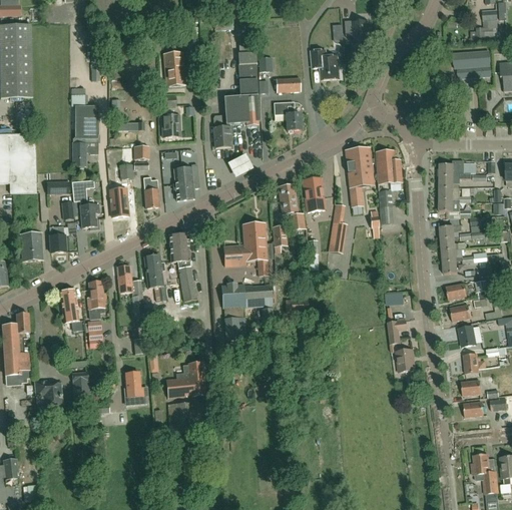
[(383,2),(374,2),(375,11),(384,11),(383,2)]
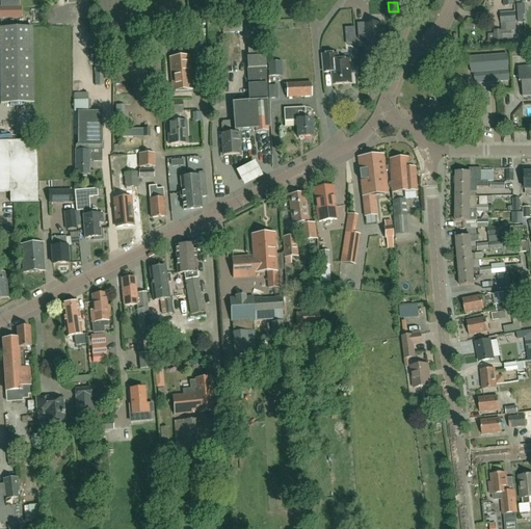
[(10,5),(0,5),(0,16),(10,16),(10,5)]
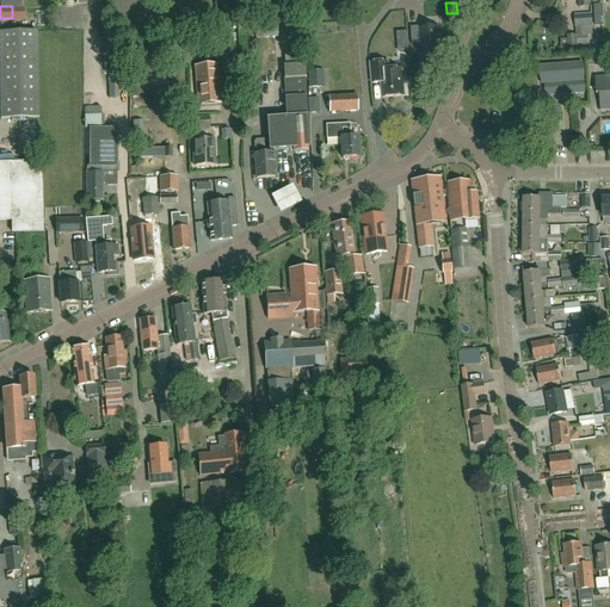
[(592,36),(592,32),(591,12),(574,12),(575,35),(567,35),(567,45),(553,45),(553,50),(587,49),(593,49),(593,36),(592,36)]
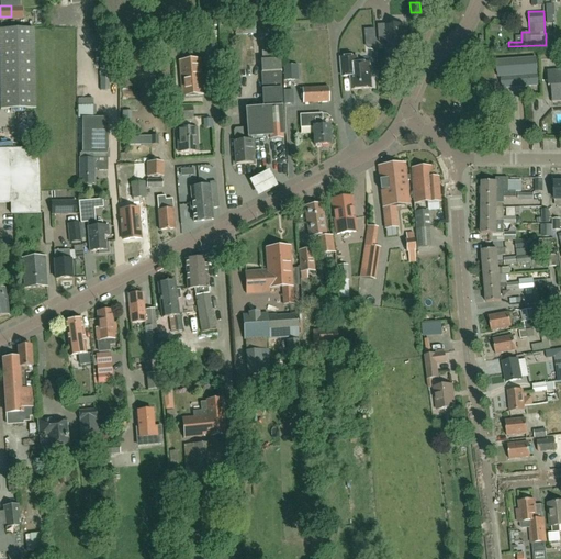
[(92,22),(91,22),(91,31),(99,51),(93,53),(93,56),(99,56),(99,87),(99,88),(100,88),(109,88),(109,56),(105,49),(96,22),(92,22)]
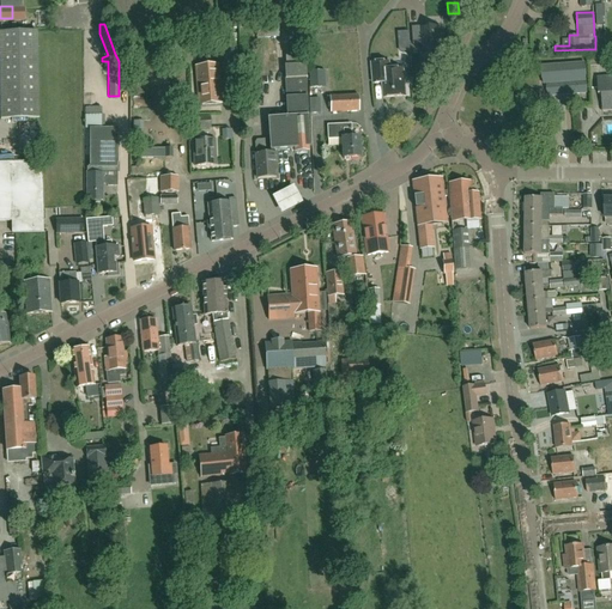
[(440,37),(440,25),(420,26),(420,24),(411,24),(412,42),(420,42),(422,60),(442,59),(441,44),(442,44),(442,37),(440,37)]
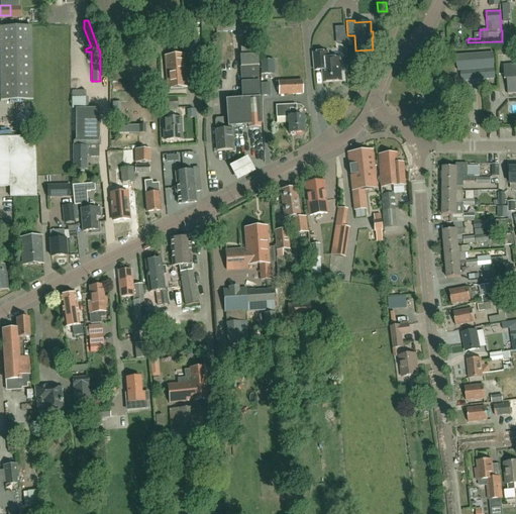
[(0,99),(30,98),(29,25),(0,25),(0,99)]
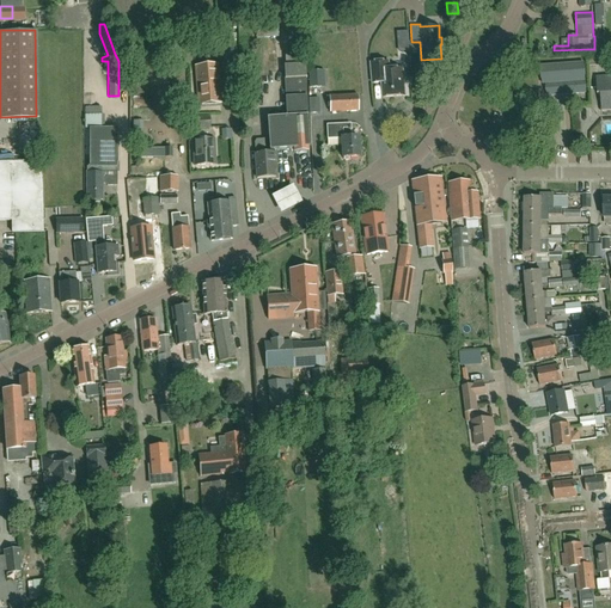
[(240,54),(242,54),(242,68),(260,68),(260,74),(267,74),(267,68),(275,67),(274,53),(275,53),(275,42),(274,42),(273,35),(256,36),(256,44),(240,45),(240,54)]
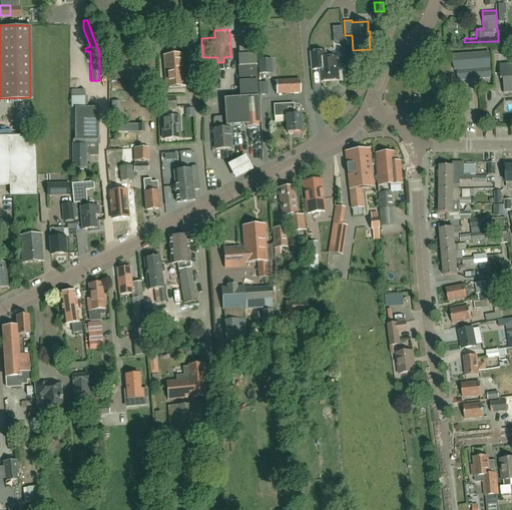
[(259,121),(257,94),(254,52),(252,52),(252,39),(237,40),(238,53),(237,53),(239,95),(223,96),(224,123),(242,122),(242,124),(244,124),(244,125),(257,124),(257,121),(259,121)]
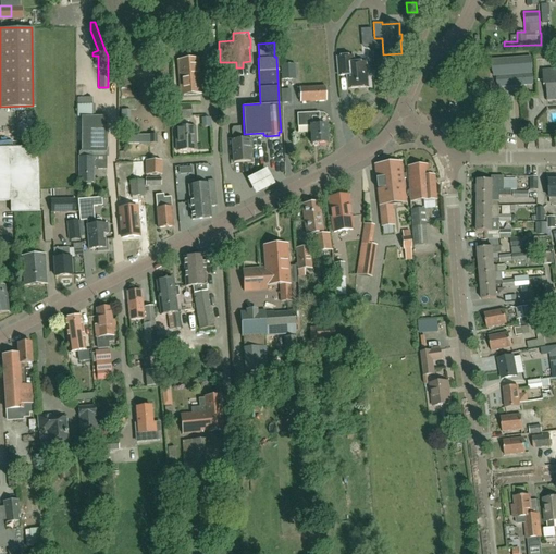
[(354,60),(354,53),(337,54),(338,73),(347,73),(348,86),(366,84),(365,76),(367,75),(365,60),(354,60)]
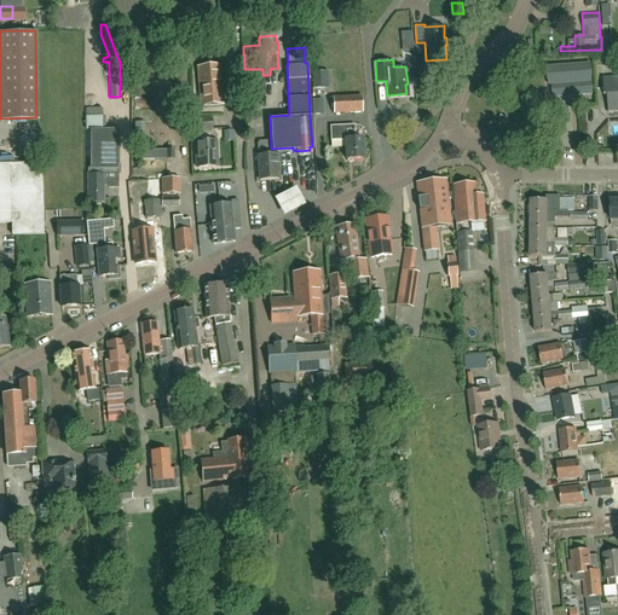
[(591,91),(589,61),(547,64),(548,82),(552,82),(553,94),(591,91)]
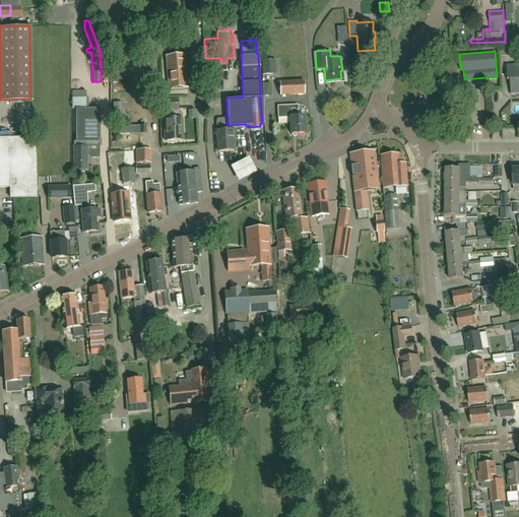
[(187,85),(183,53),(165,55),(169,86),(187,85)]
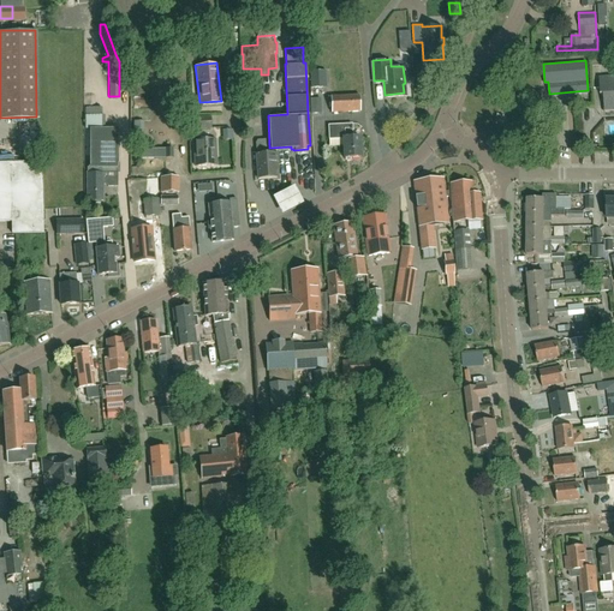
[(315,78),(331,78),(331,69),(314,69),(315,78)]
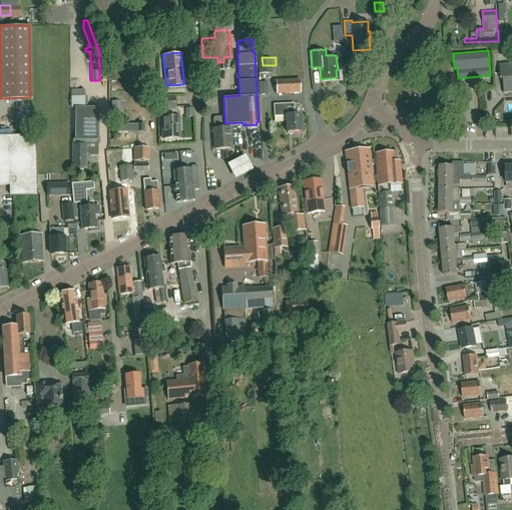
[(511,61),(499,63),(500,76),(502,76),(503,90),(511,89),(511,61)]
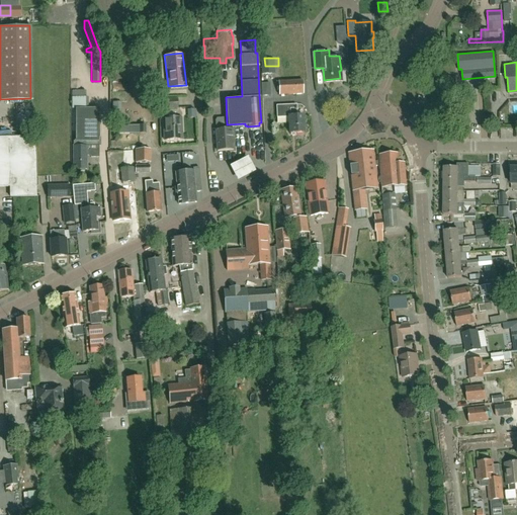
[(134,90),(131,90),(131,81),(124,80),(124,75),(117,75),(116,100),(134,100),(134,90)]
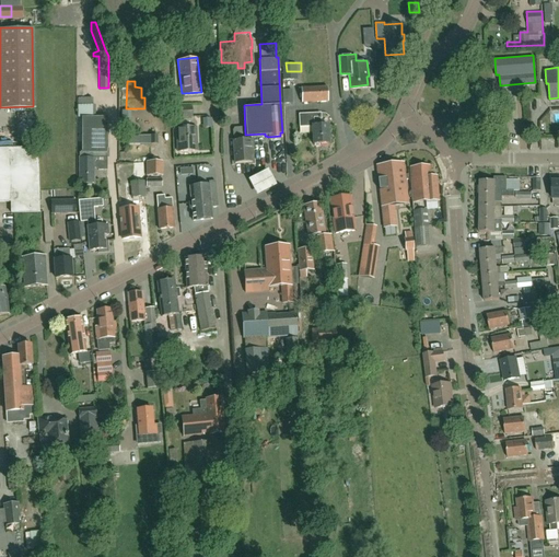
[(326,83),(300,85),(301,101),(327,99),(326,83)]
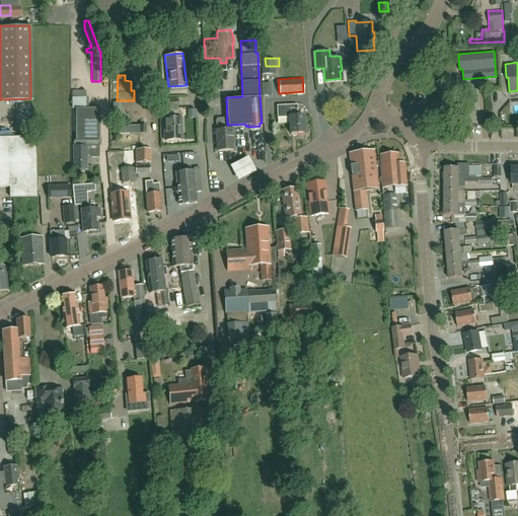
[(72,95),(71,95),(72,106),(75,106),(75,140),(73,140),(73,167),(78,167),(78,169),(84,169),(84,167),(86,167),(86,153),(90,153),(90,155),(98,155),(98,136),(99,136),(98,106),(88,106),(88,95),(85,95),(85,89),(85,88),(81,88),(80,88),(72,88),(72,95)]
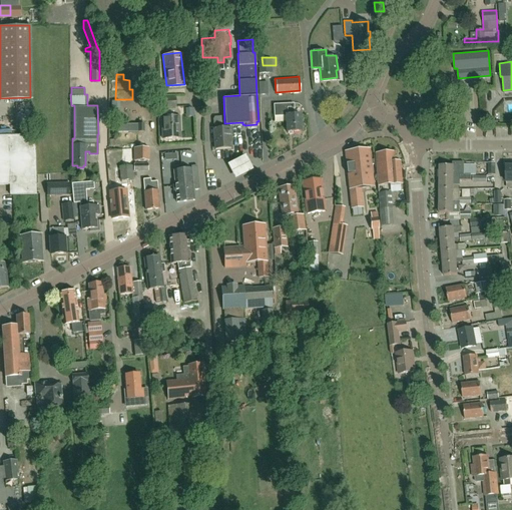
[(175,105),(175,95),(157,96),(158,106),(175,105)]
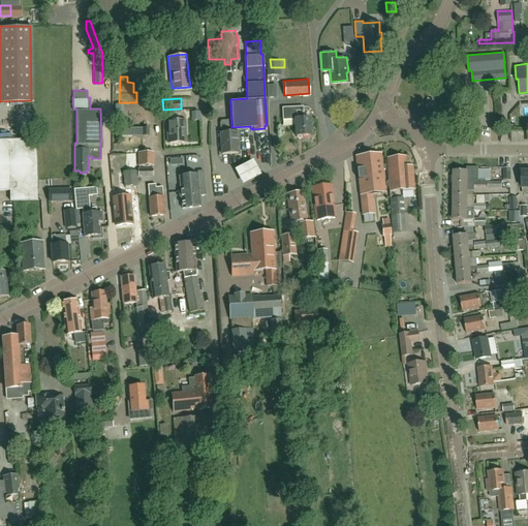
[(282,118),(294,117),(296,134),(309,133),(308,116),(302,116),(302,109),(303,109),(302,104),(281,105),(282,118)]
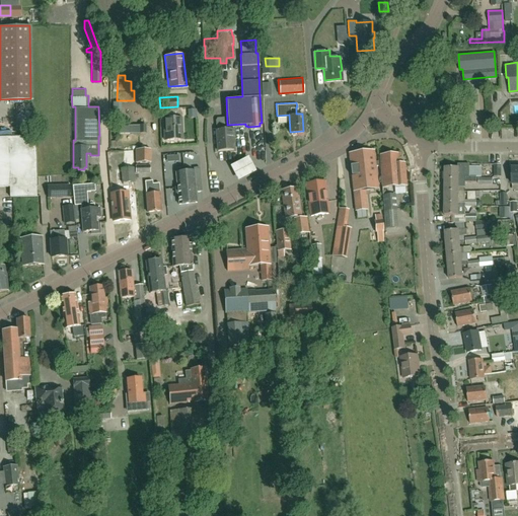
[(181,137),(180,116),(163,117),(164,138),(181,137)]
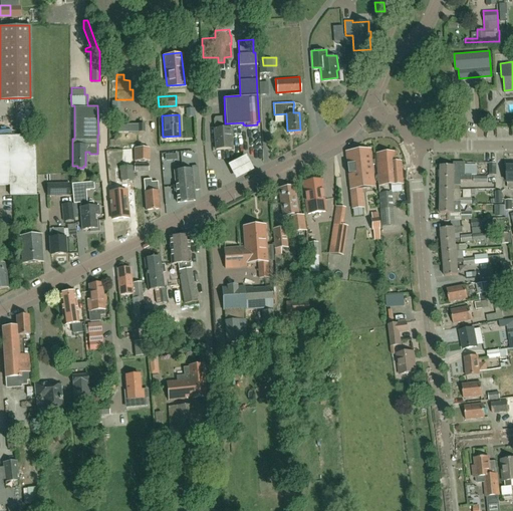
[(214,115),(213,117),(214,126),(213,126),(215,148),(230,147),(229,136),(231,136),(230,125),(221,126),(221,114),(214,115)]
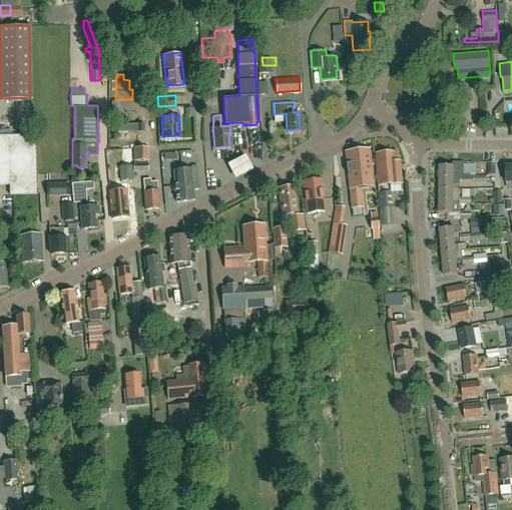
[(9,134),(0,133),(0,181),(9,182),(9,192),(35,191),(35,171),(34,133),(31,133),(15,133),(15,127),(9,127),(9,134)]
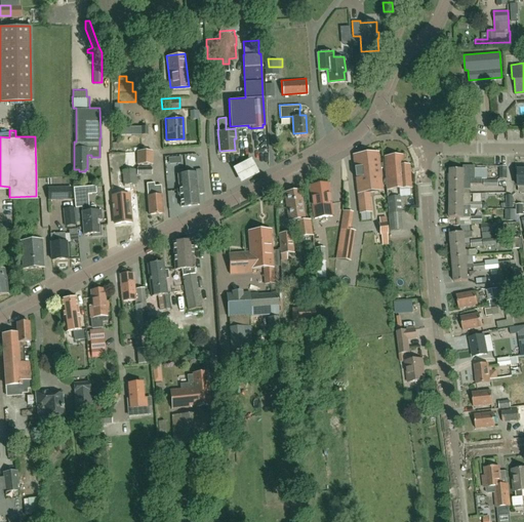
[(136,149),(136,162),(152,162),(152,149),(136,149)]
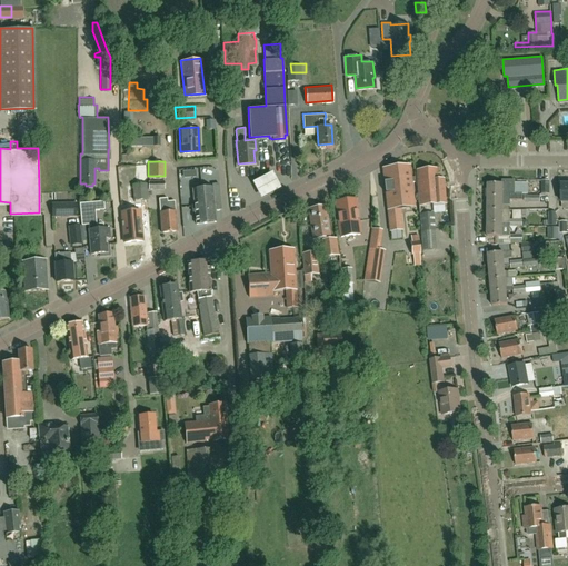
[(384,190),(385,190),(388,219),(401,218),(400,205),(414,204),(409,162),(381,166),(384,179),(382,179),(384,190)]
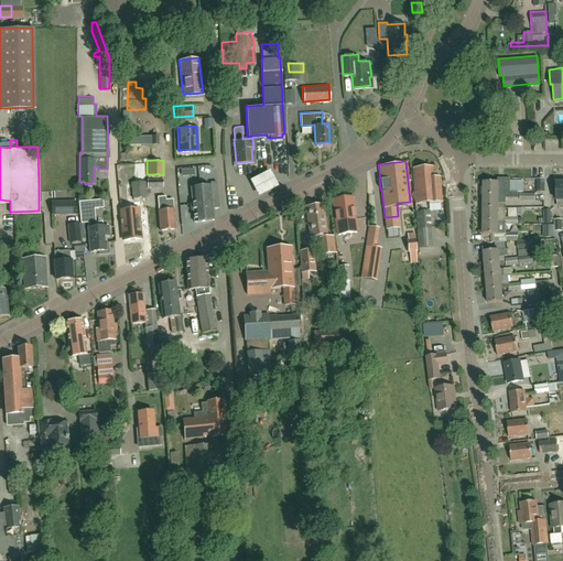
[(414,201),(441,198),(439,174),(433,174),(432,163),(412,165),(414,201)]
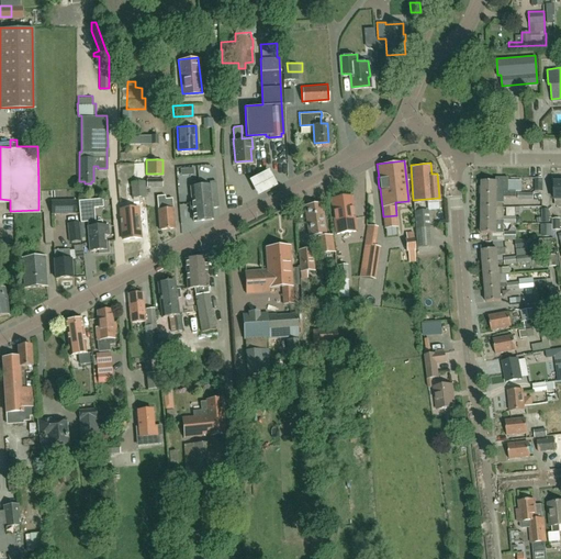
[(273,168),(254,176),(259,192),(280,186),(273,168)]
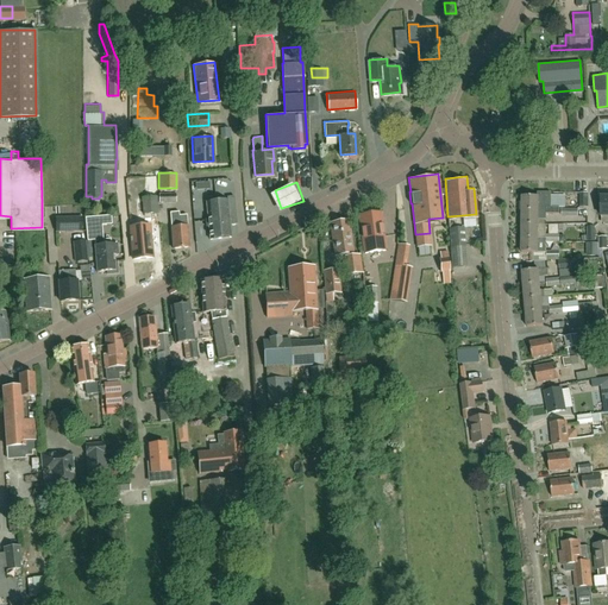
[(156,194),(155,189),(149,189),(150,195),(142,195),(143,212),(158,210),(156,194)]
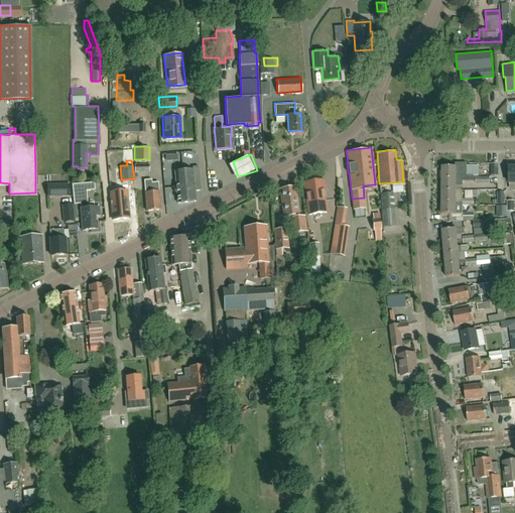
[(459,161),(455,161),(455,164),(440,164),(440,176),(472,176),(472,174),(473,174),(473,173),(466,173),(467,163),(466,163),(466,161),(459,161)]
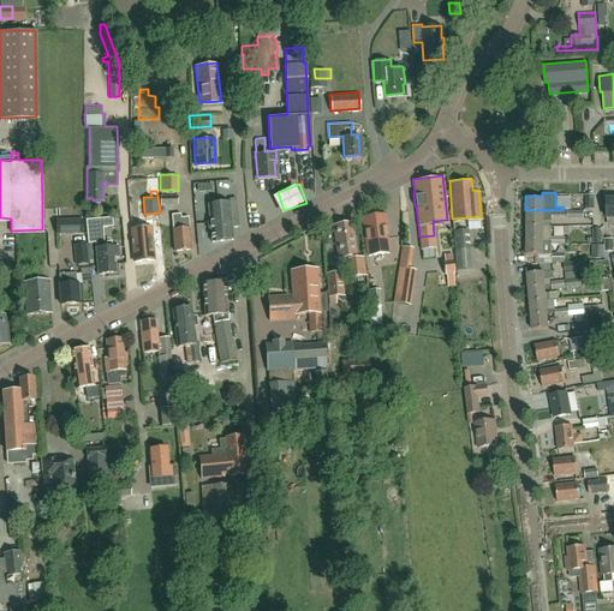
[(560,195),(560,207),(576,207),(576,195),(560,195)]
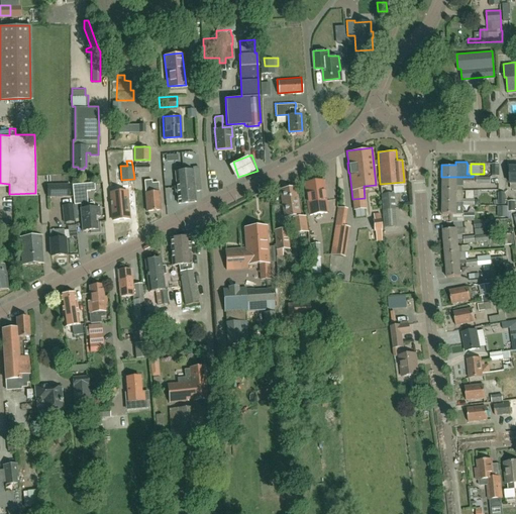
[(192,165),(192,169),(175,170),(176,185),(174,185),(174,191),(176,191),(177,201),(195,200),(193,177),(199,177),(198,165),(192,165)]
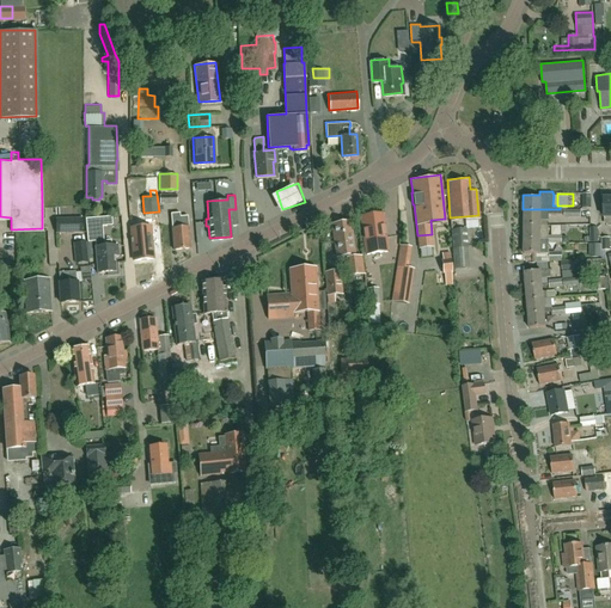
[(523,209),(523,222),(548,223),(548,222),(547,222),(547,217),(548,217),(548,212),(560,213),(560,209),(523,209)]
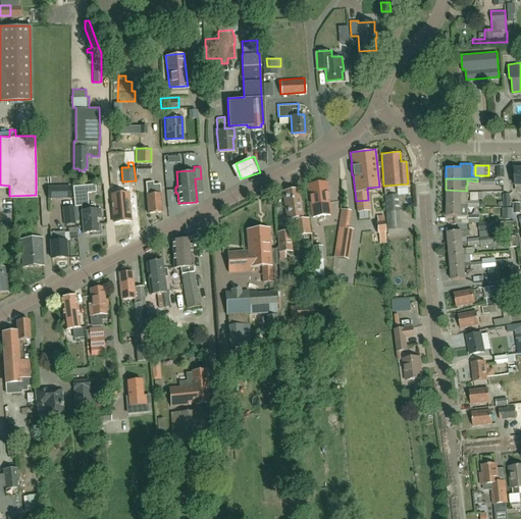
[(145,180),(146,193),(148,211),(161,210),(160,192),(159,182),(153,183),(152,179),(145,180)]
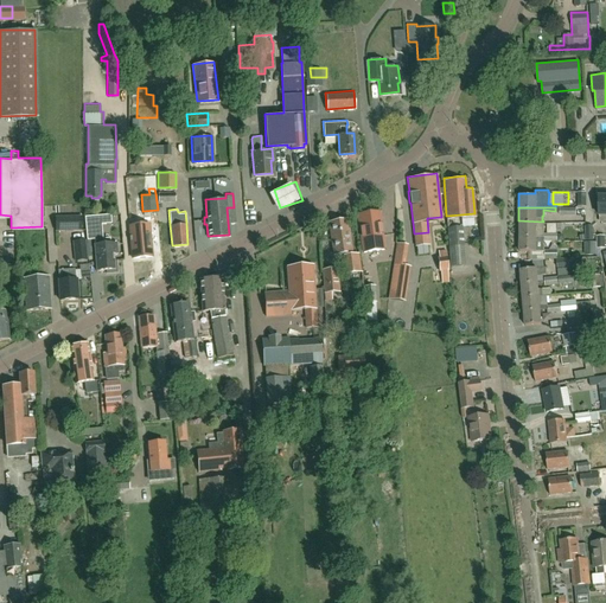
[(377,209),(368,211),(358,212),(363,249),(374,248),(383,247),(377,209)]
